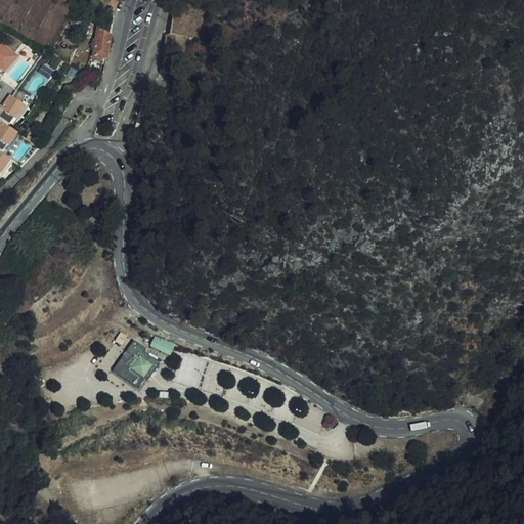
[(116,10),(119,0),(112,0),(108,7),(116,10)]
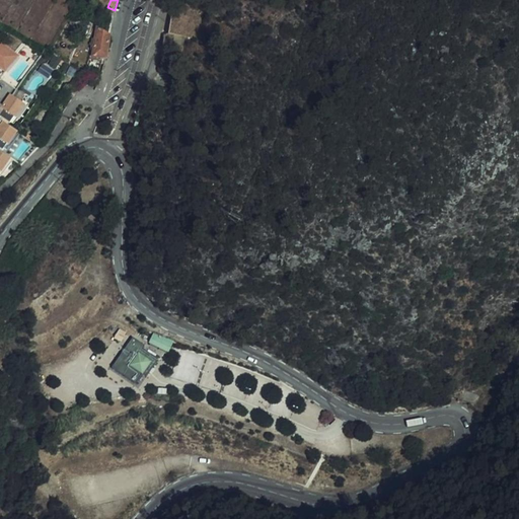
[(109,33),(100,27),(97,39),(93,39),(90,56),(92,58),(93,59),(99,60),(100,56),(106,57),(109,33)]
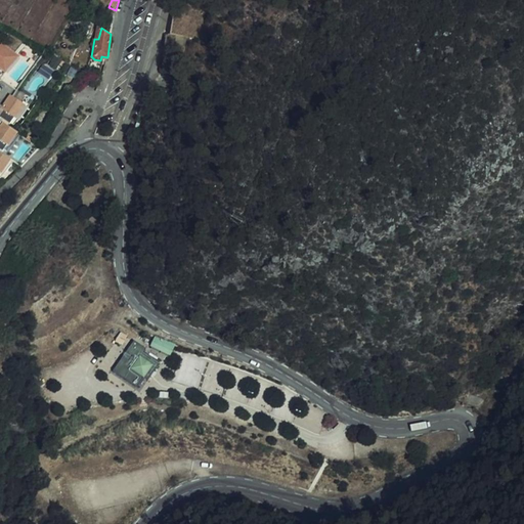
[(0,68),(1,69),(0,70),(0,71),(4,74),(19,57),(2,43),(0,45),(0,68)]
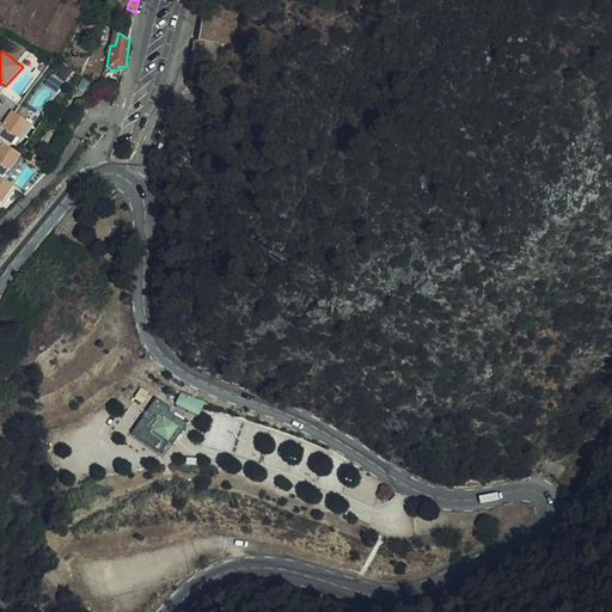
[(66,80),(72,71),(65,66),(59,75),(66,80)]
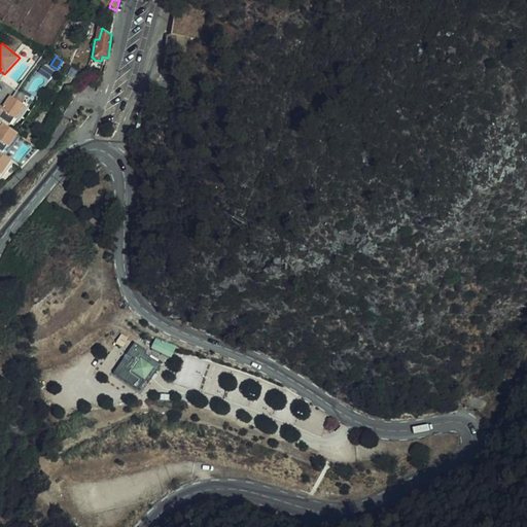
[(14,99),(12,98),(0,115),(0,118),(10,125),(14,118),(15,119),(25,106),(22,103),(27,96),(20,91),(14,97),(16,98),(14,99)]
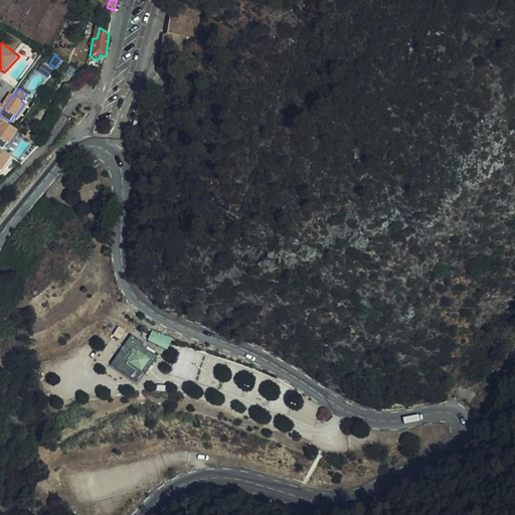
[(0,113),(12,96),(10,94),(3,105),(0,103),(0,113)]
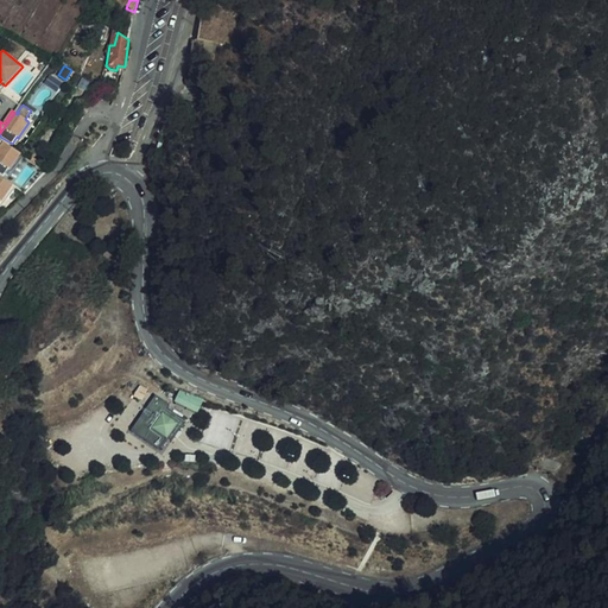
[(20,153),(4,143),(0,146),(0,172),(2,175),(7,169),(10,169),(20,153)]
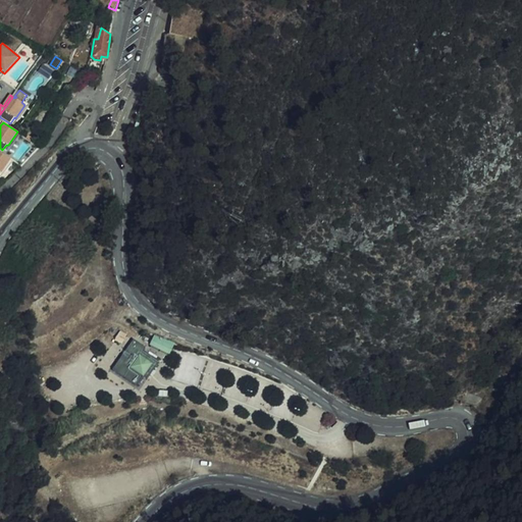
[(0,171),(1,172),(10,160),(0,152),(0,171)]
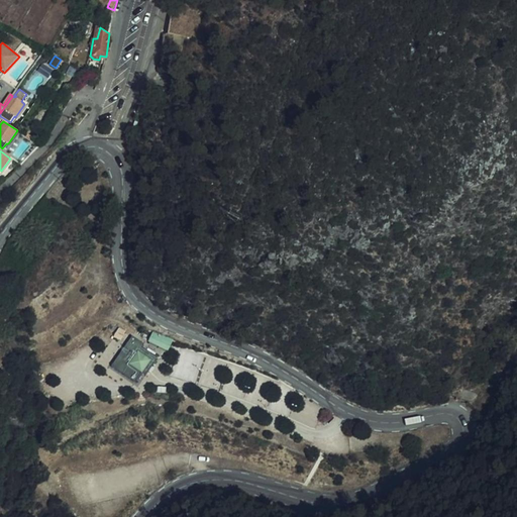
[(169,349),(174,339),(153,330),(149,340),(169,349)]
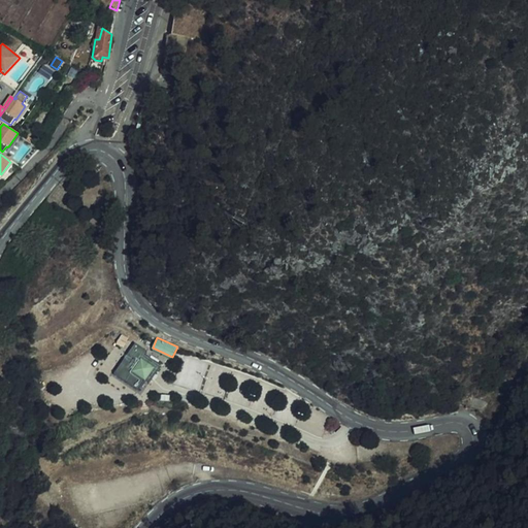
[(139,350),(128,366),(134,370),(127,381),(139,389),(146,378),(151,382),(154,376),(150,373),(152,370),(157,373),(159,369),(152,363),(154,359),(139,350)]
